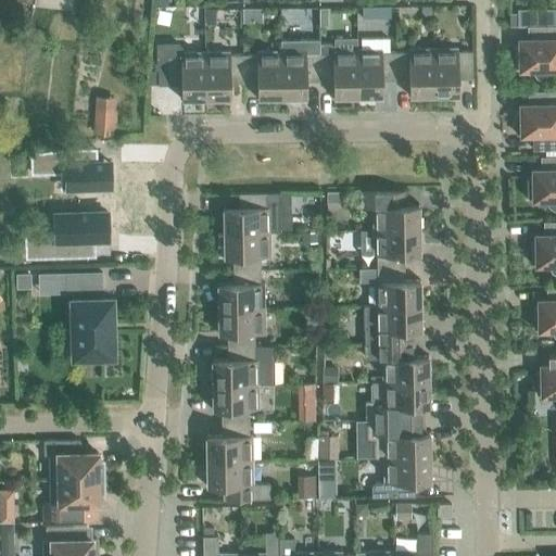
[(34,0),(34,4),(71,10),(71,0),(34,0)]
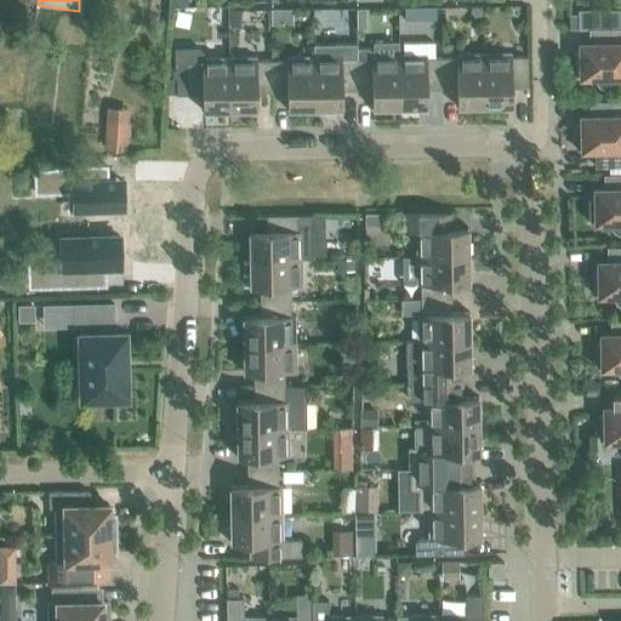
[(414,10),(402,10),(402,21),(414,21),(414,10)]
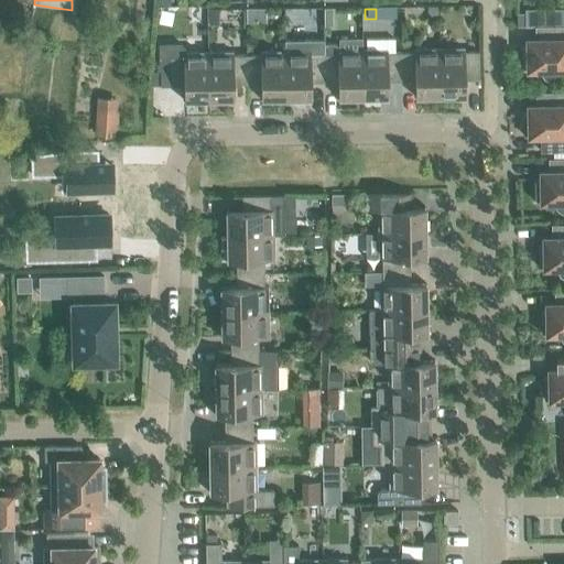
[(543,10),(524,10),(524,28),(534,28),(543,28),(543,10)]
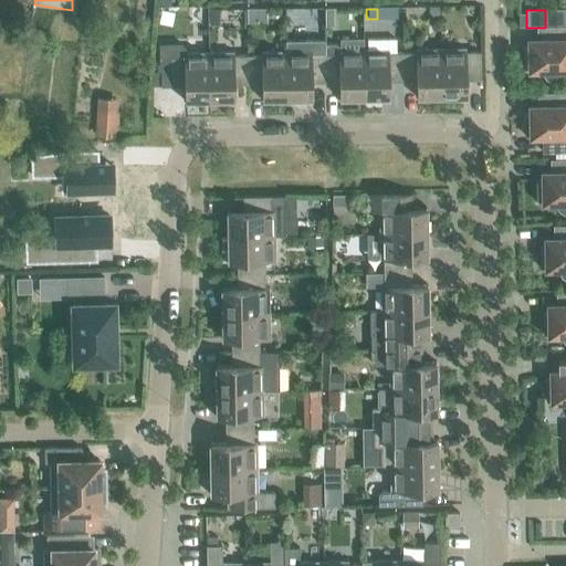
[(219,11),(209,11),(209,24),(219,24),(219,11)]
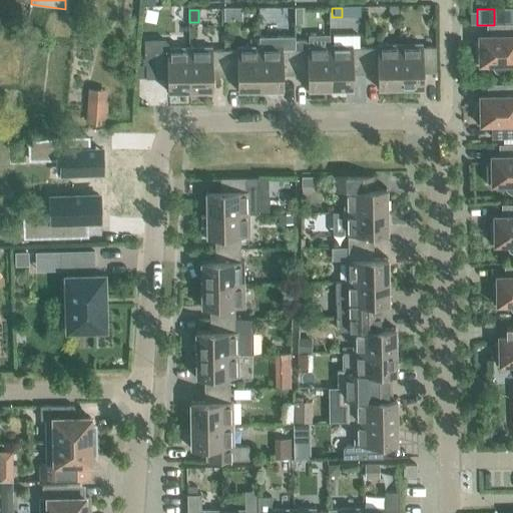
[(512,24),(494,25),(486,25),(486,37),(484,37),(484,43),(474,43),(474,64),(493,63),(493,67),(495,71),(499,73),(503,73),(507,71),(508,67),(508,63),(512,62),(512,24)]
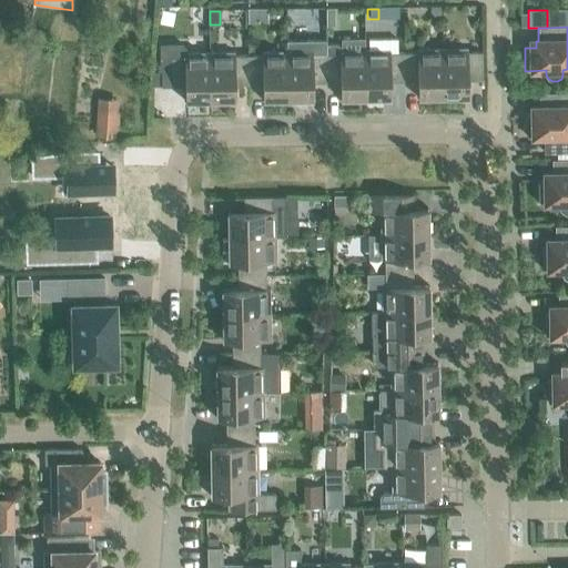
[(336,46),(325,46),(325,54),(326,83),(338,83),(338,99),(365,98),(364,51),(364,40),(341,40),(341,48),(336,46)]
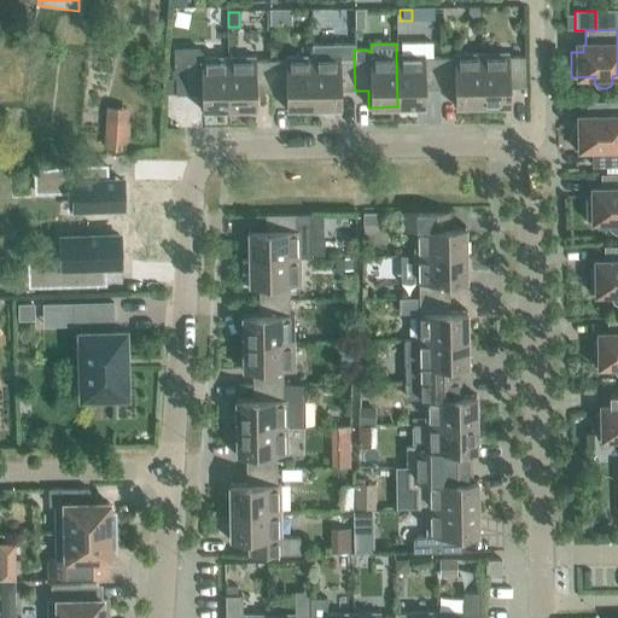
[(401,44),(401,56),(396,56),(397,106),(426,106),(426,89),(439,89),(438,58),(432,58),(432,44),(401,44)]
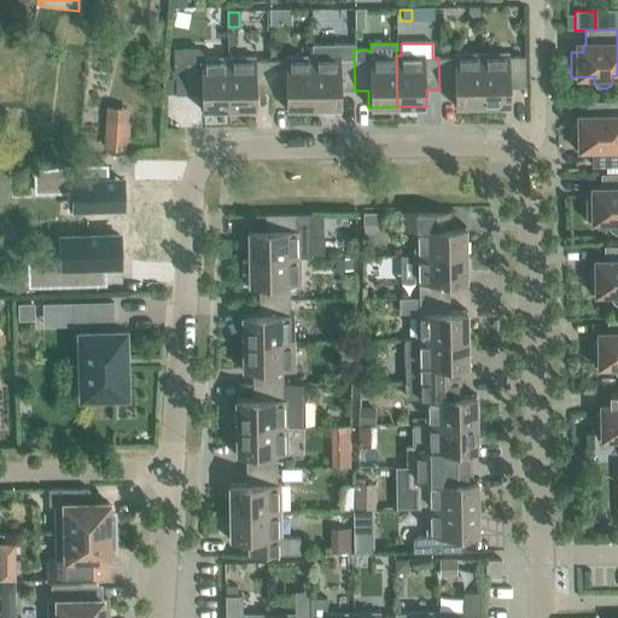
[(354,46),(312,46),(312,57),(313,108),(342,108),(342,91),(355,91),(354,50),(354,46)]
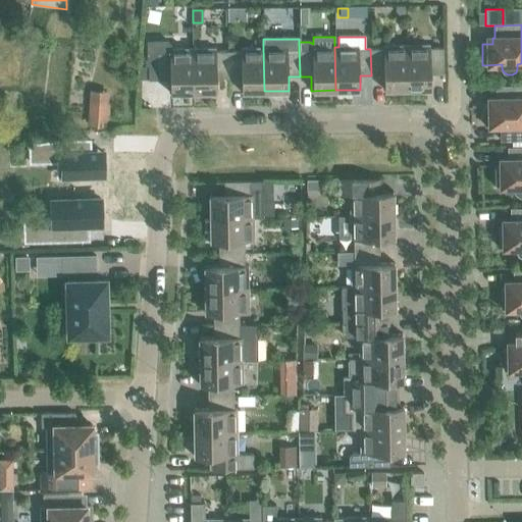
[(170,45),(167,42),(147,42),(148,80),(168,80),(168,93),(193,92),(192,49),(170,49),(170,45)]
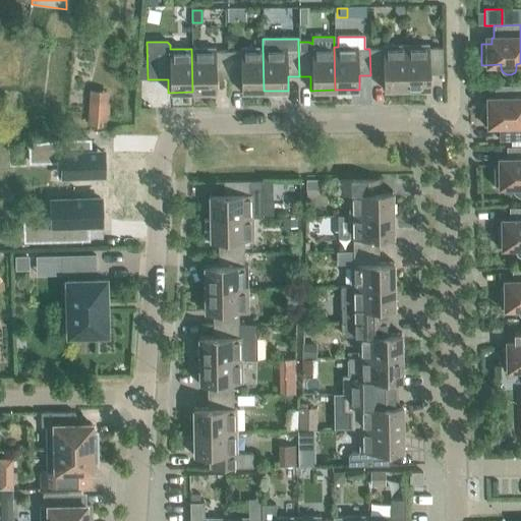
[(428,45),(405,46),(406,89),(430,89),(430,74),(443,73),(442,48),(428,48),(428,45)]
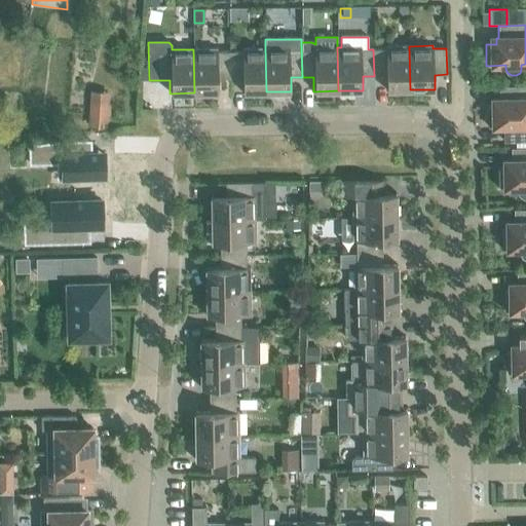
[(374,76),(385,75),(385,89),(410,89),(409,46),(386,46),(386,49),(373,49),(374,76)]
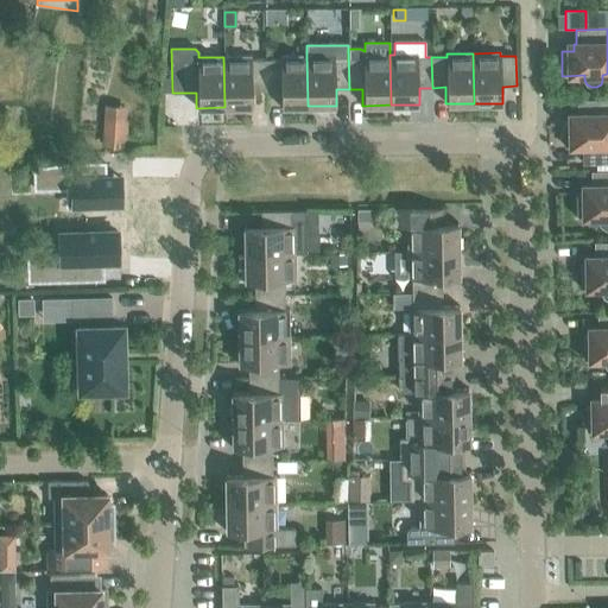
[(279,107),(308,106),(306,56),(280,56),(280,59),(265,59),(266,90),(279,90),(279,107)]
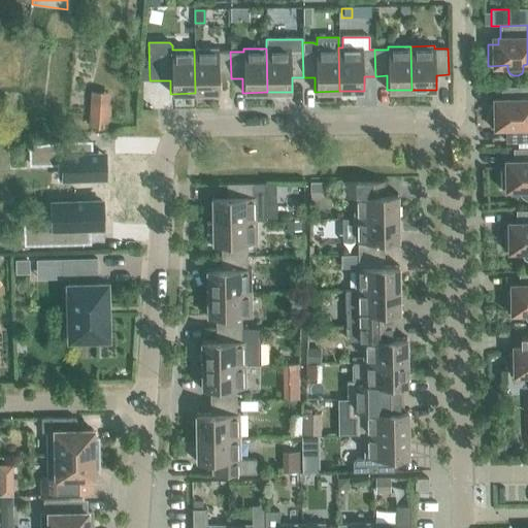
[(218,52),(218,50),(194,50),(195,93),(220,93),(220,78),(231,78),(230,52),(218,52)]
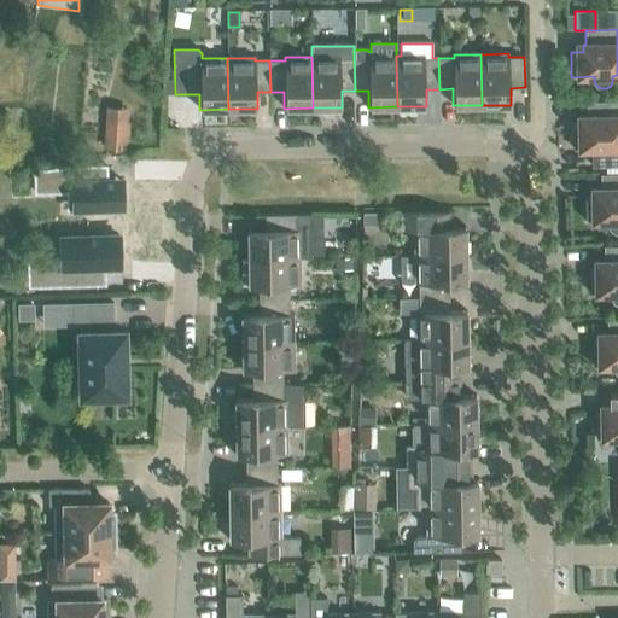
[(584,124),(572,124),(572,150),(589,149),(589,167),(617,165),(617,101),(587,103),(587,117),(584,117),(584,124)]
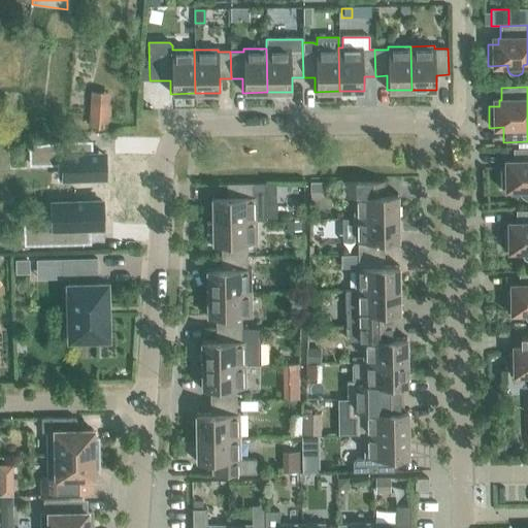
[(107,102),(89,100),(87,128),(105,129),(107,102)]
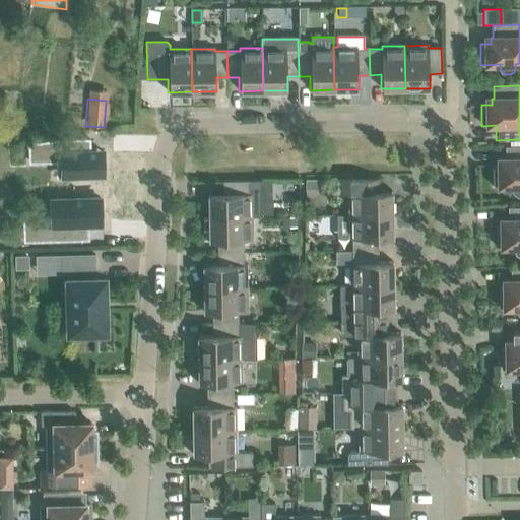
[(55,140),(28,144),(28,161),(61,160),(62,176),(103,175),(102,151),(88,151),(88,139),(55,140)]
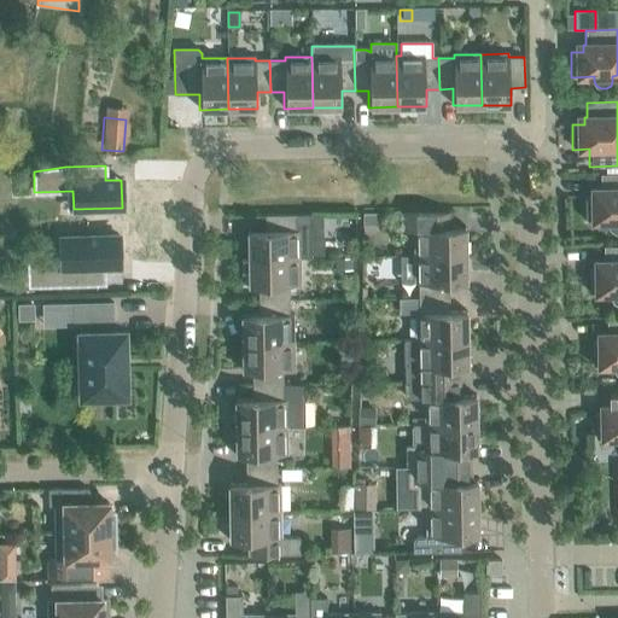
[(598,197),(586,197),(587,221),(608,221),(608,226),(611,229),(616,232),(617,232),(617,174),(600,174),(600,188),(598,188),(598,197)]
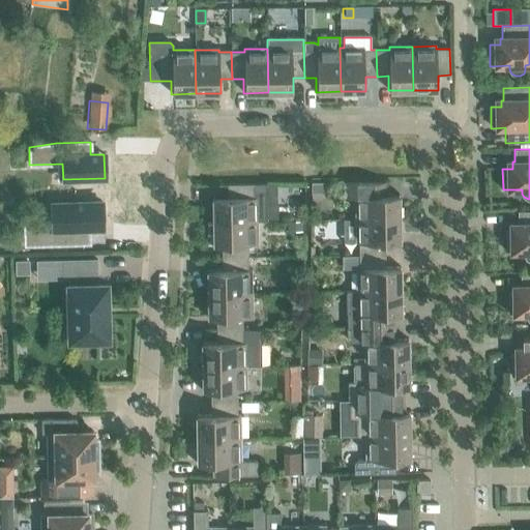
[(355,197),(355,219),(400,218),(399,194),(384,194),(384,181),(345,182),(345,183),(348,183),(348,192),(351,192),(355,197)]
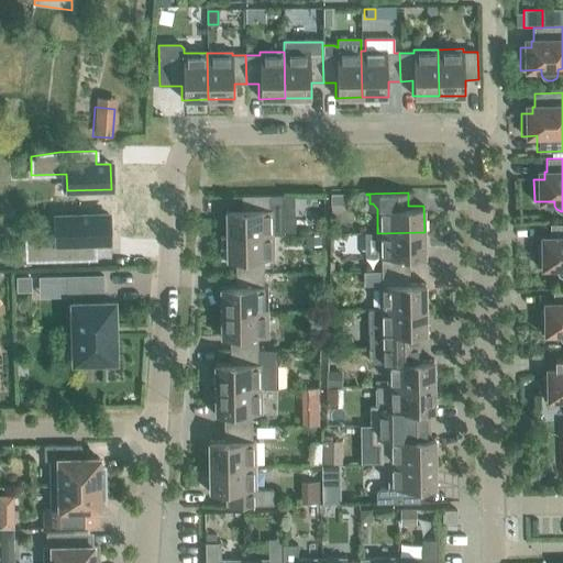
[(225,209),(225,212),(227,235),(273,234),(294,234),(293,195),(283,195),(269,195),(241,196),(241,209),(225,209)]
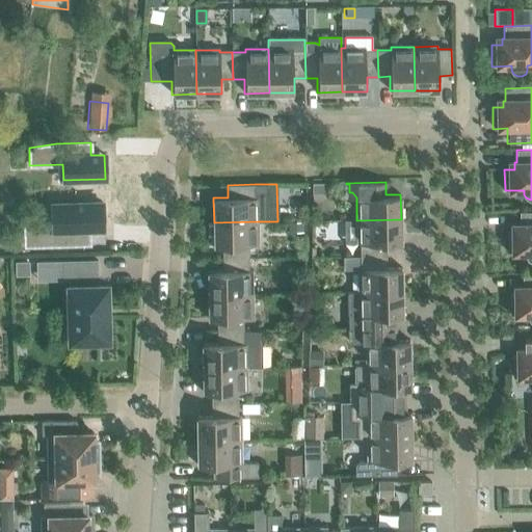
[(313,184),(313,192),(323,192),(323,184),(313,184)]
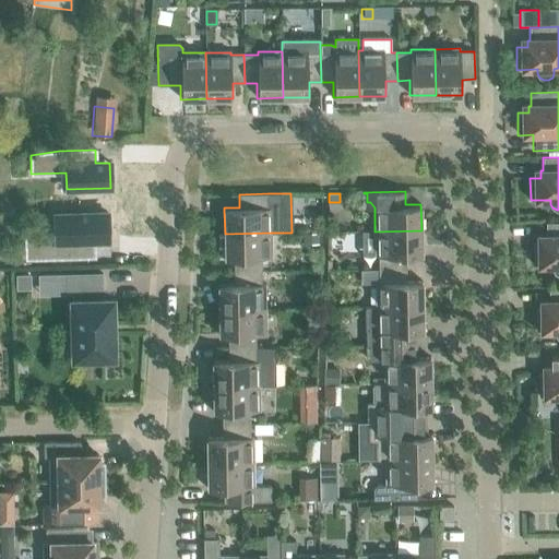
[(60,235),(25,236),(25,259),(94,257),(94,241),(107,241),(107,213),(55,214),(55,216),(60,216),(60,235)]
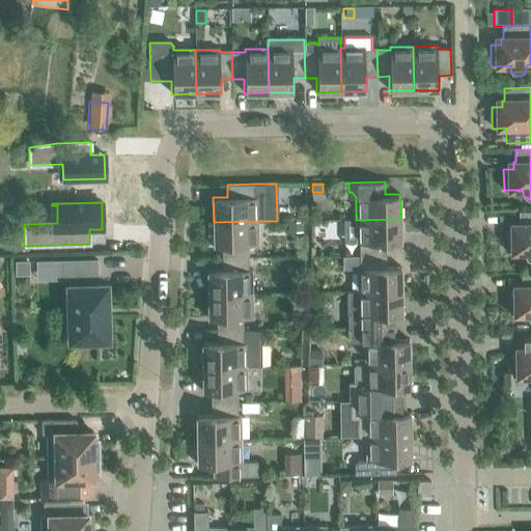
[(528,260),(530,261),(530,212),(519,213),(519,225),(516,225),(516,231),(506,231),(506,253),(526,253),(526,257),(528,260)]
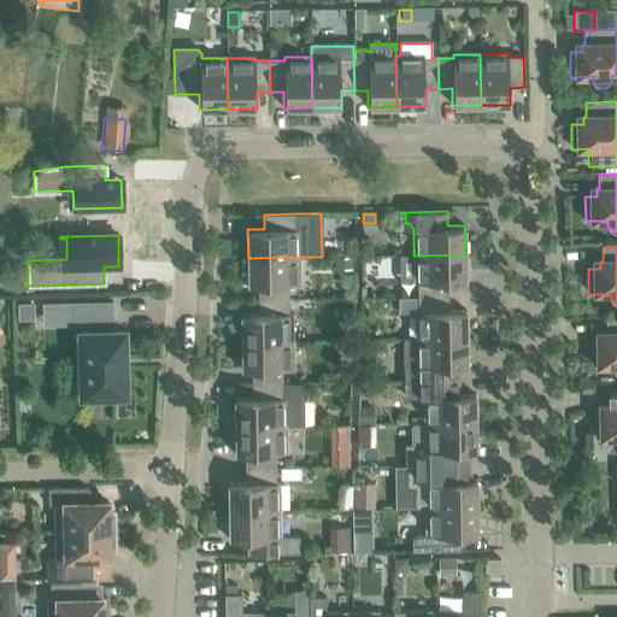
[(465,254),(413,256),(400,256),(401,282),(417,282),(417,298),(448,297),(448,283),(465,283),(465,254)]
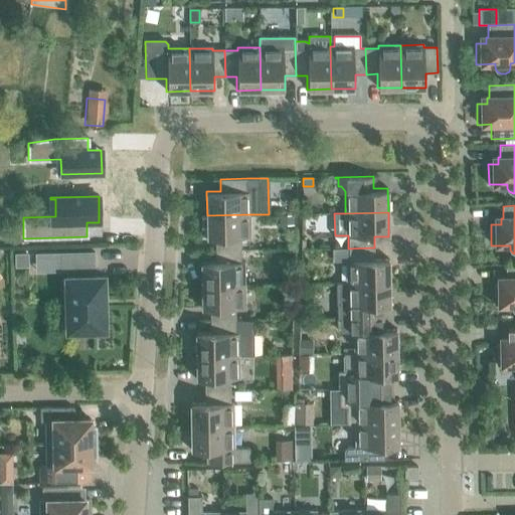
[(249,237),(249,214),(207,215),(207,239),(215,239),(215,250),(240,249),(240,237),(249,237)]
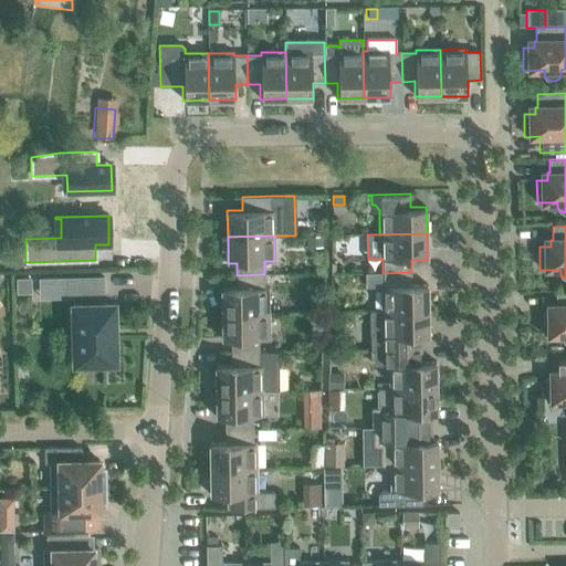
[(324,248),(324,238),(310,238),(310,248),(324,248)]
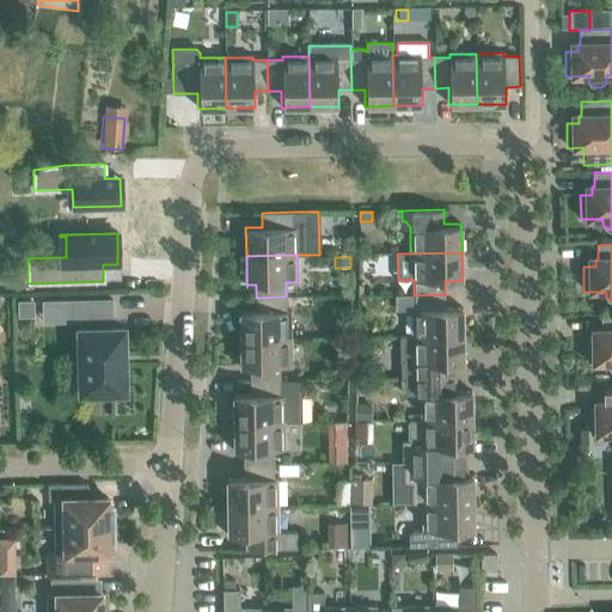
[(445,307),(445,294),(414,295),(415,310),(411,310),(412,337),(463,336),(461,307),(445,307)]
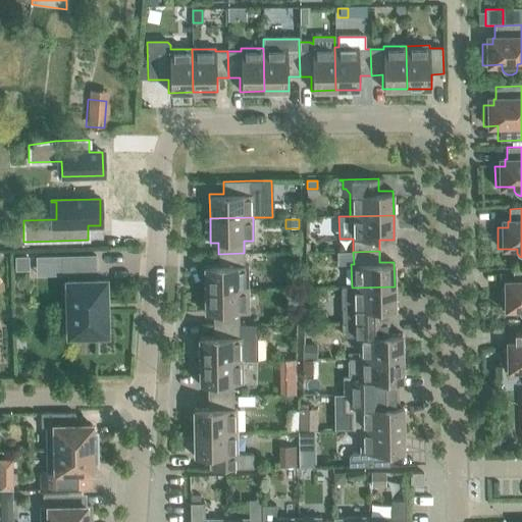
[(245,266),(244,253),(218,254),(218,265),(204,265),(204,290),(247,289),(247,266),(245,266)]
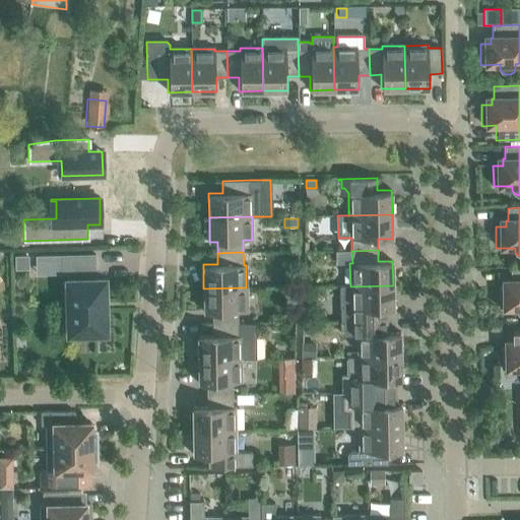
[(264,252),(250,252),(250,262),(264,262),(264,252)]
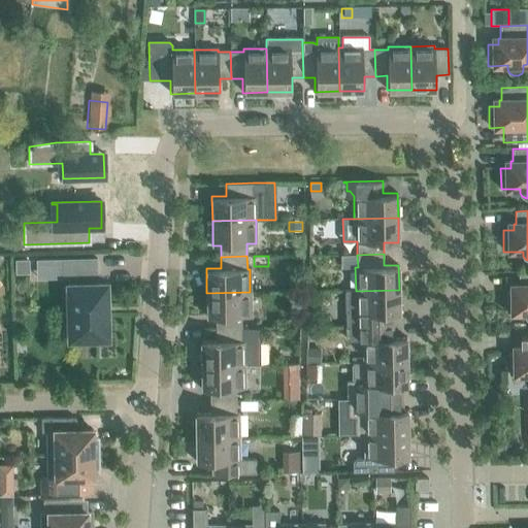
[(103,282),(92,283),(92,274),(95,274),(95,257),(60,258),(60,275),(69,275),(69,283),(66,283),(67,311),(61,311),(62,333),(68,333),(68,336),(105,335),(103,282)]
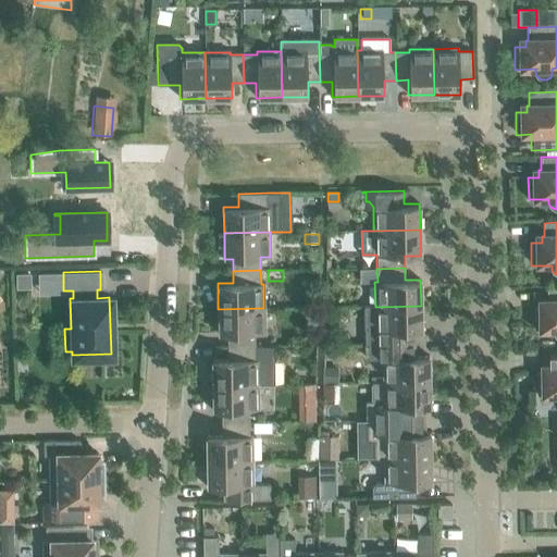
[(29,274),(16,274),(16,288),(29,287),(29,274)]
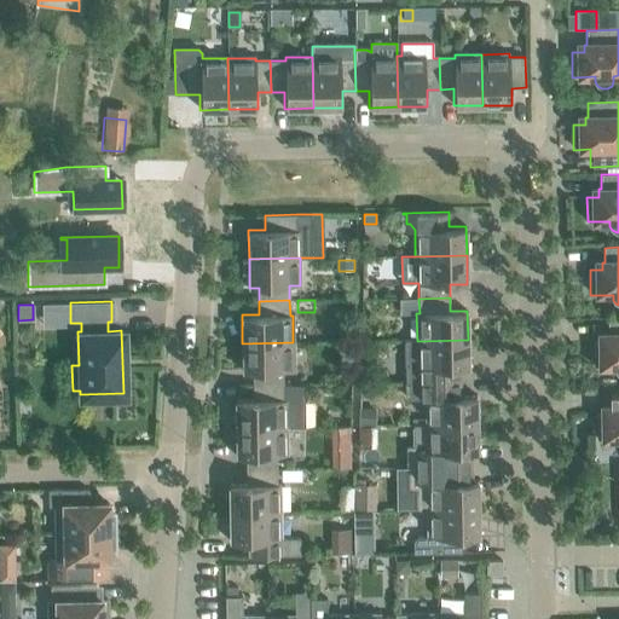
[(618,319),(607,320),(608,335),(605,335),(605,342),(594,342),(594,368),(615,366),(615,371),(618,376),(618,319)]
